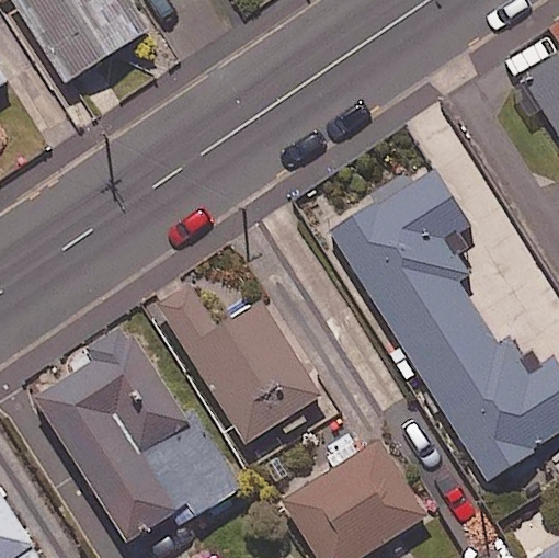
[(148,27),(129,0),(21,0),(71,78),(148,27)]
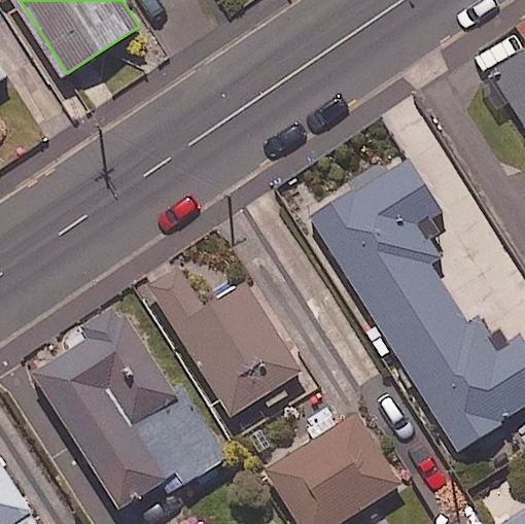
[(524,46),(493,67),(524,119),(524,46)]
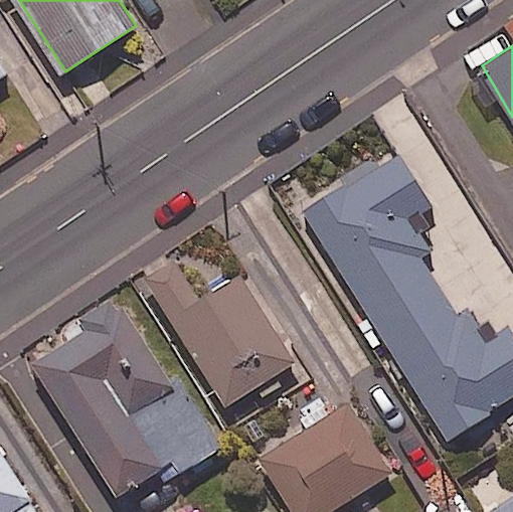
[(0,81),(11,74),(0,57),(0,81)]
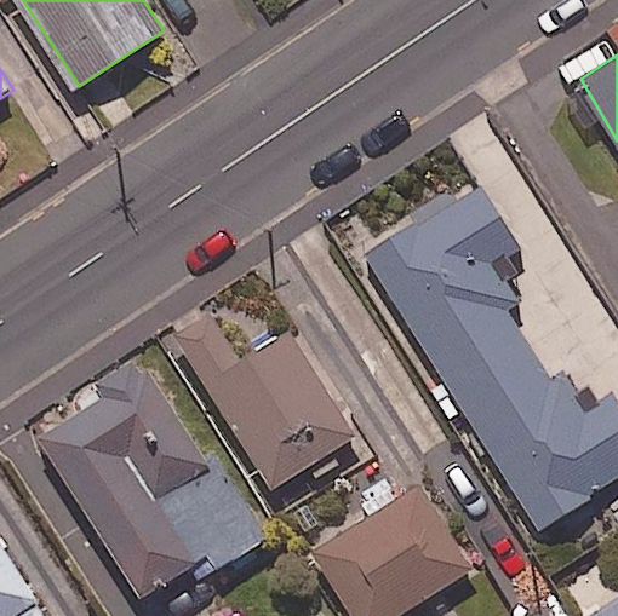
[(562,364),(547,374),(507,310),(522,300),(510,280),(521,274),(514,263),(525,257),(478,183),(364,254),(537,530),(617,478),(617,407),(611,396),(591,409),(562,364)]
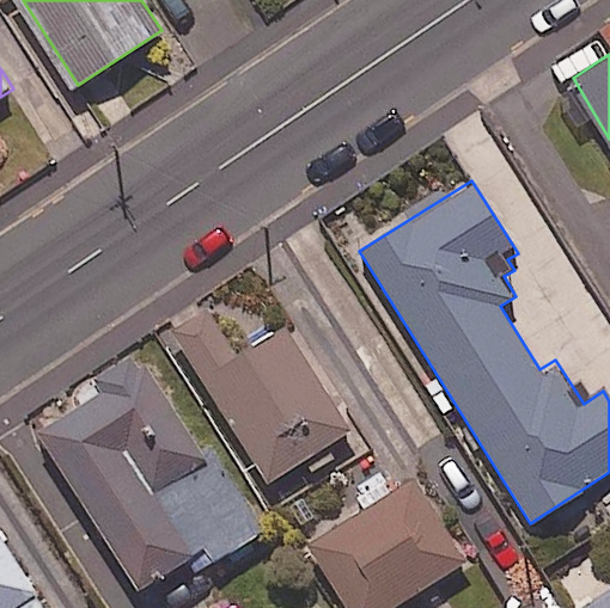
[(239,358),(209,313),(172,338),(270,484),(353,429),(285,329),(239,358)]
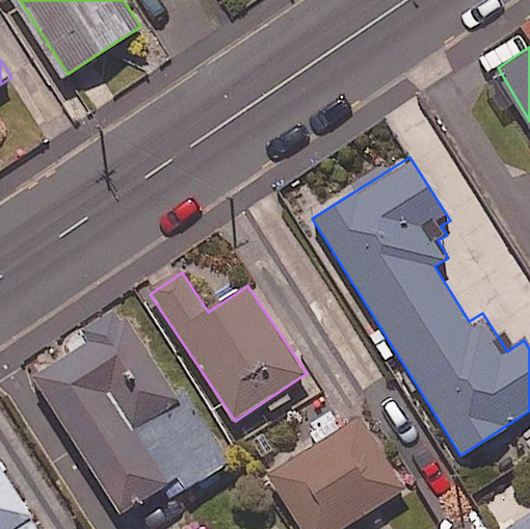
[(175,394),(125,316),(32,375),(122,516),(164,488),(170,498),(229,461),(182,389),(175,394)]
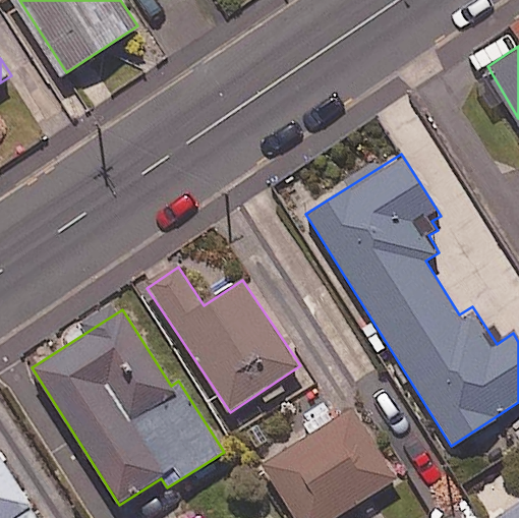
[(337,517),(397,480),(353,409),(264,464),(296,517),(337,517)]
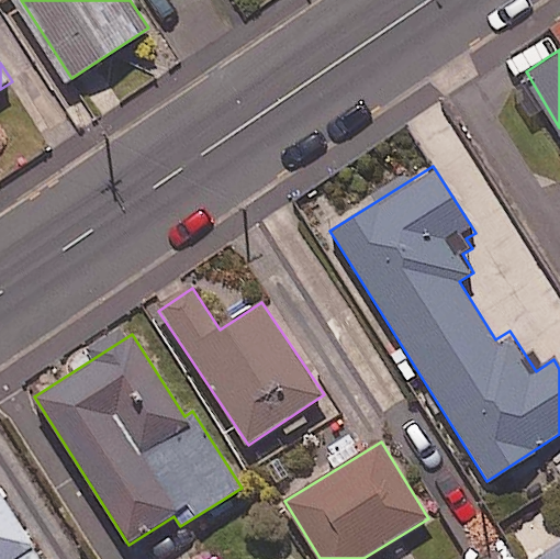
[(40,558),(0,494),(0,558),(40,558)]
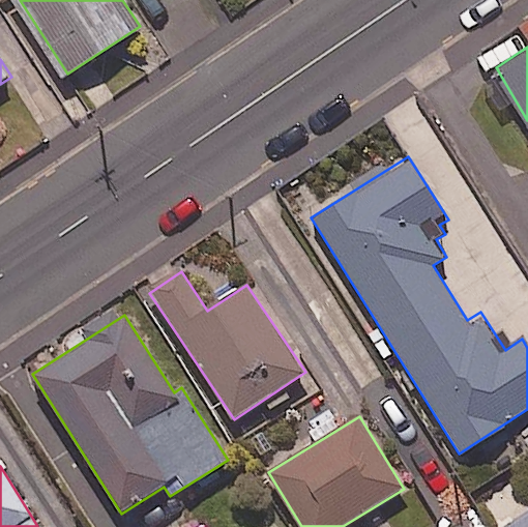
All buildings are outlined.
